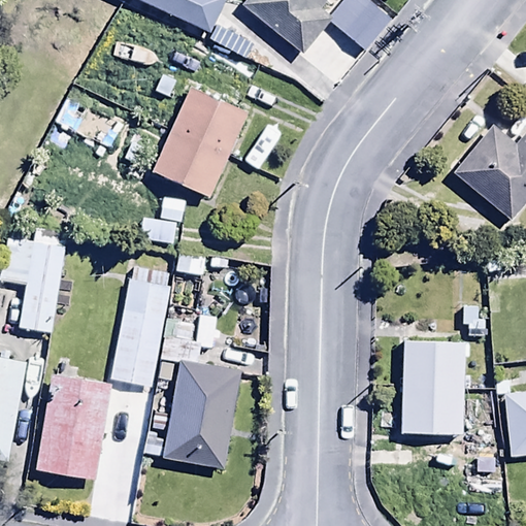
[(177,9),(200,28),(222,0),(156,0),(152,6),(168,21),(177,9)]
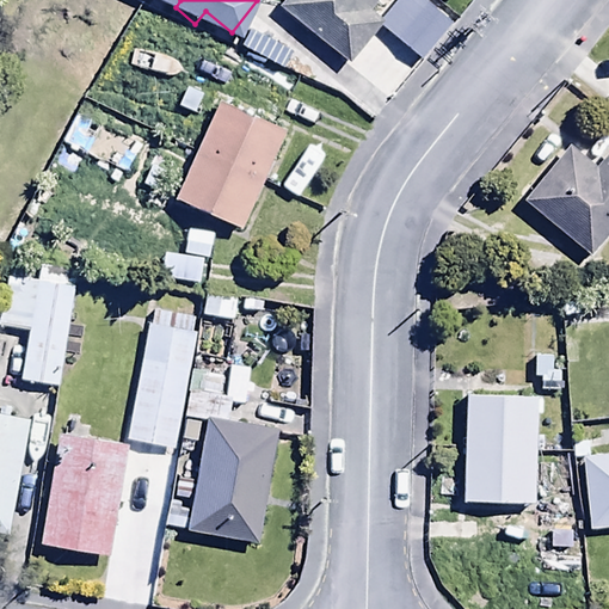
[(283,0),(277,8),(348,66),(383,20),(370,10),(377,0),(283,0)]
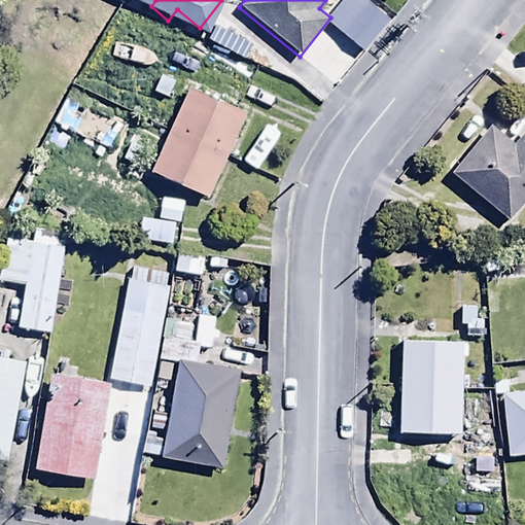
[(248,114),(190,88),(150,171),(208,199),(248,114)]
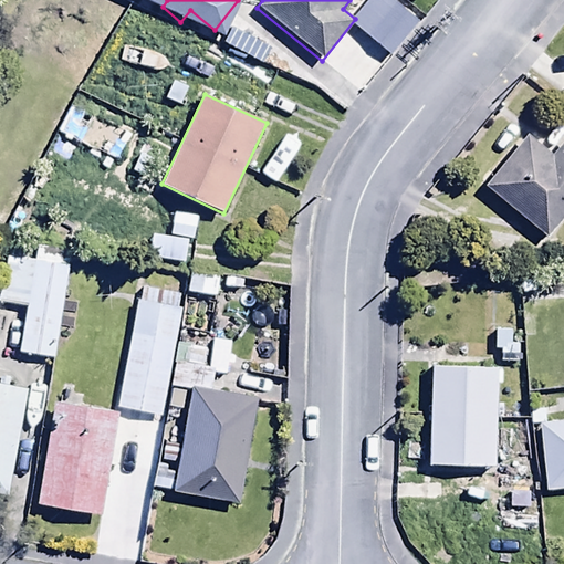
[(529,133),(484,186),(545,239),(563,217),(563,142),(553,154),(529,133)]
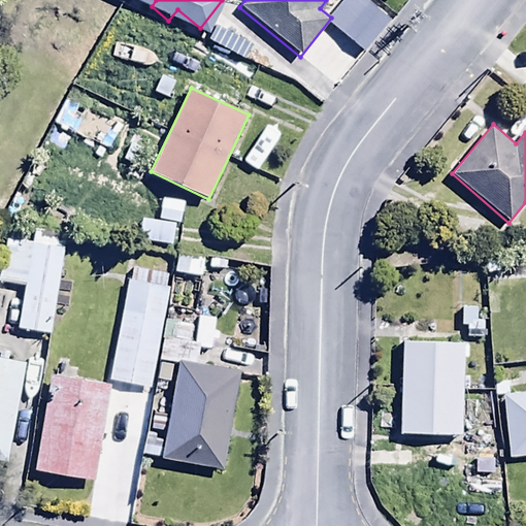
[(52,334),(64,248),(58,247),(60,238),(35,235),(34,243),(27,242),(29,229),(8,226),(0,281),(0,282),(24,286),(18,329),(52,334)]
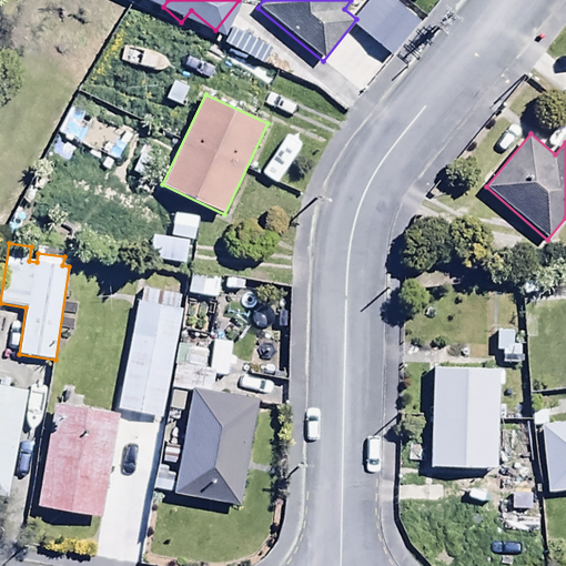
[(216,296),(219,274),(191,271),(189,293),(216,296)]
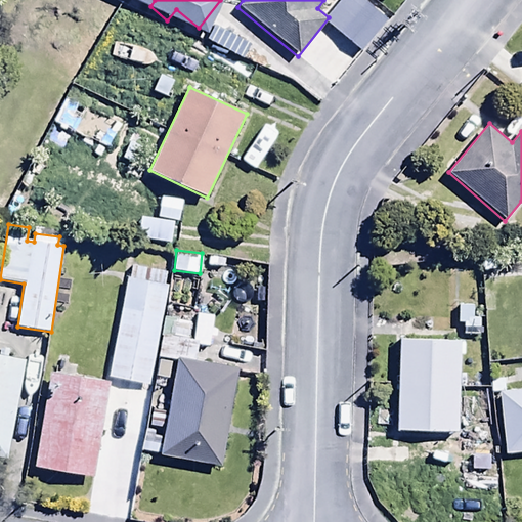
[(169,283),(127,275),(110,379),(151,386),(169,283)]
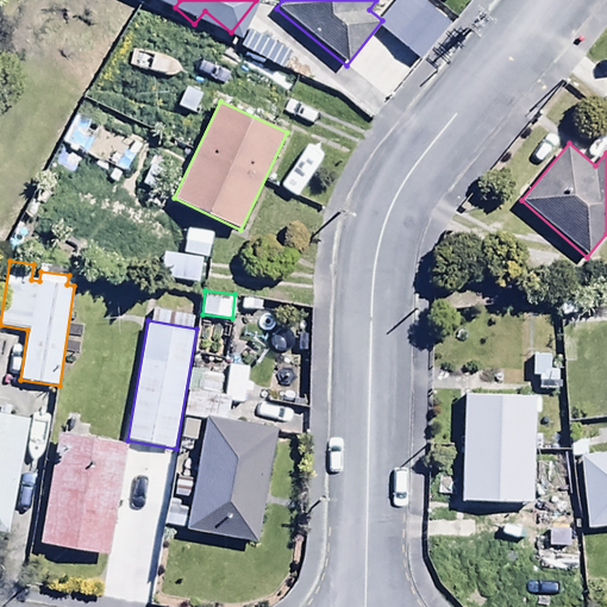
[(532,395),(462,392),(457,499),(529,501),(532,395)]
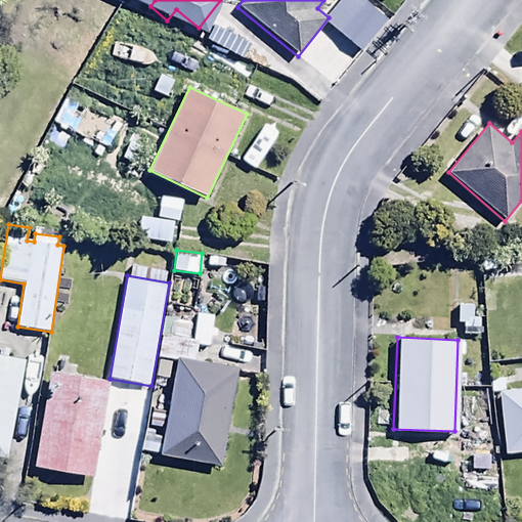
[(26,359),(0,353),(0,455),(5,457),(26,359)]
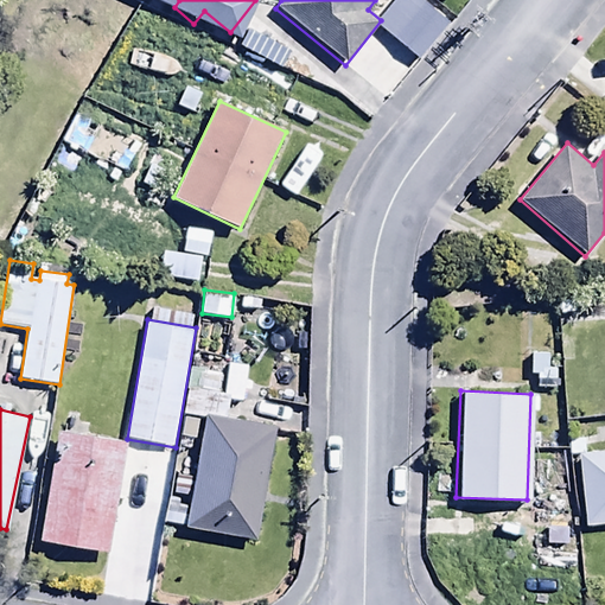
[(278,428),(207,415),(186,527),(258,540),(278,428)]
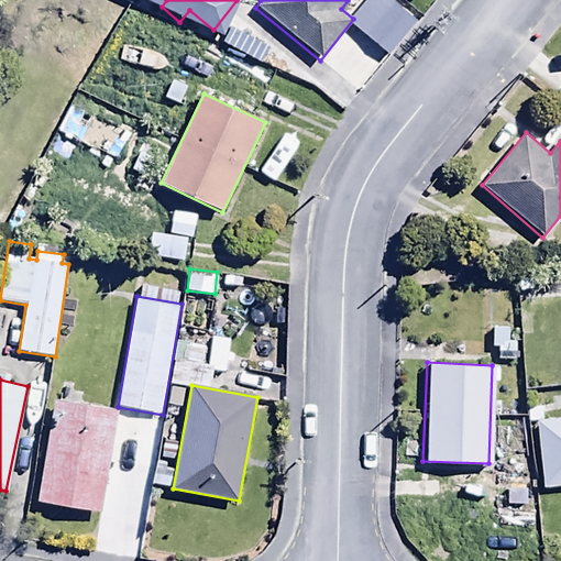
[(117,407),(55,397),(39,503),(99,512),(117,407)]
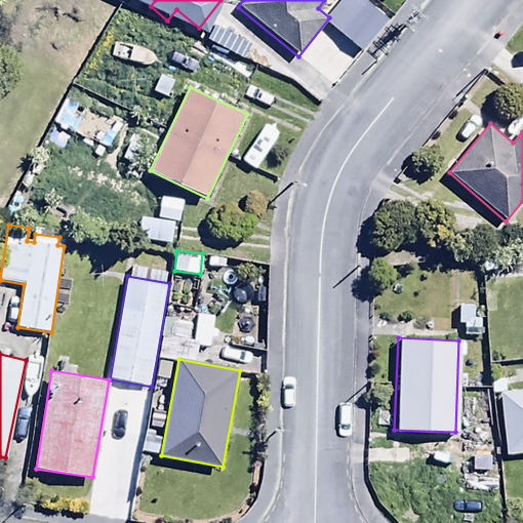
[(522,391),(499,395),(507,454),(522,452),(522,391)]
